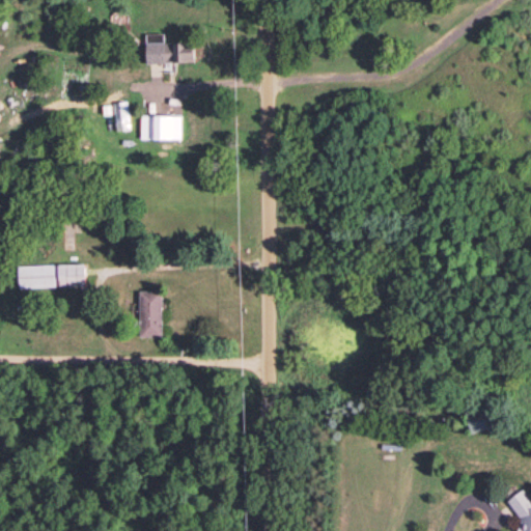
[(116,131),(131,128),(127,100),(112,102),(116,131)]
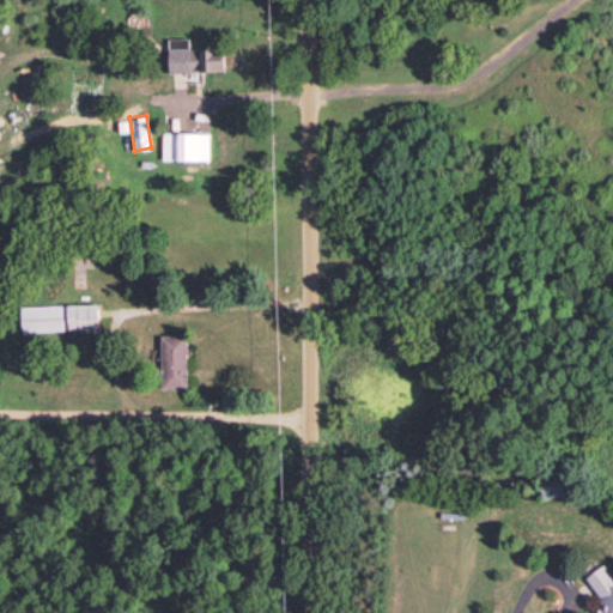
[(210,132),(162,132),(162,159),(210,161),(210,132)]
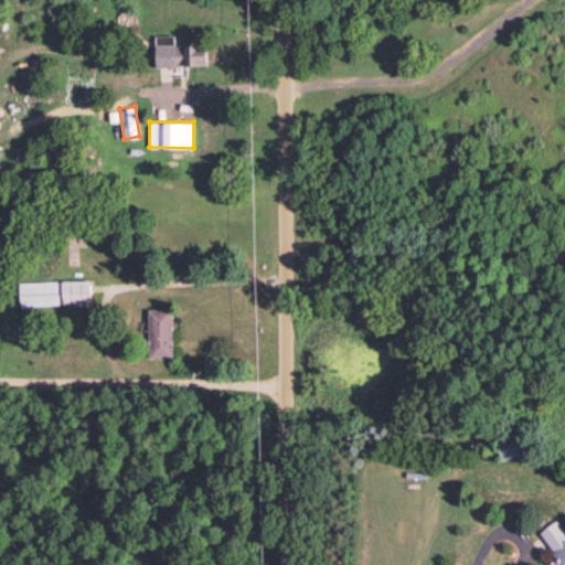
[(91,279),(19,281),(20,305),(92,302),(91,279)]
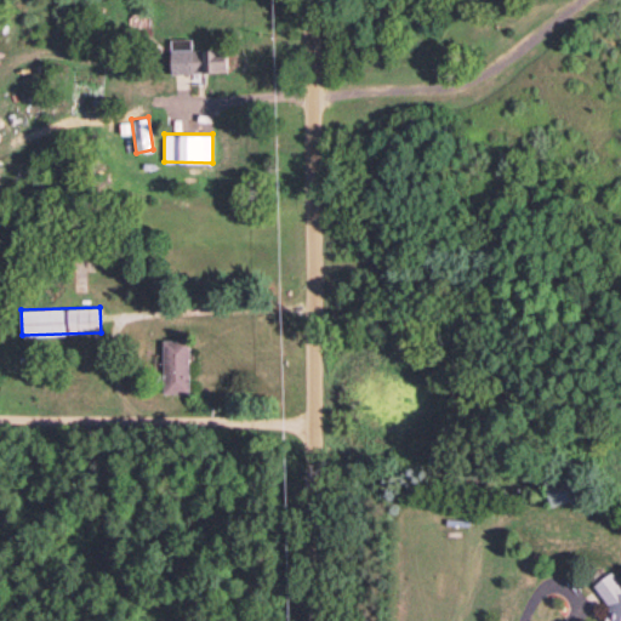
[(189,339),(163,339),(163,392),(189,392),(189,339)]
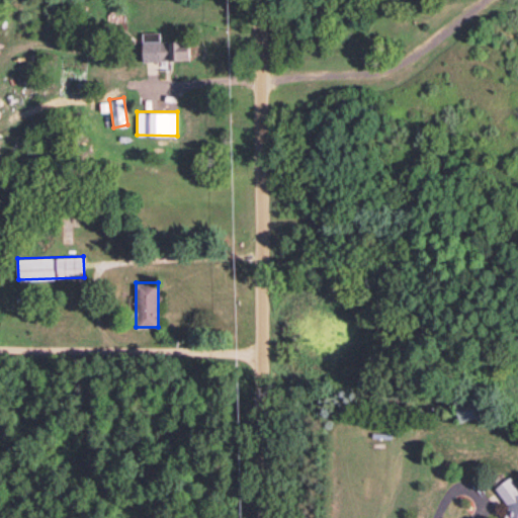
[(504,517),(517,517),(517,494),(517,495),(517,482),(504,482),(504,517)]
